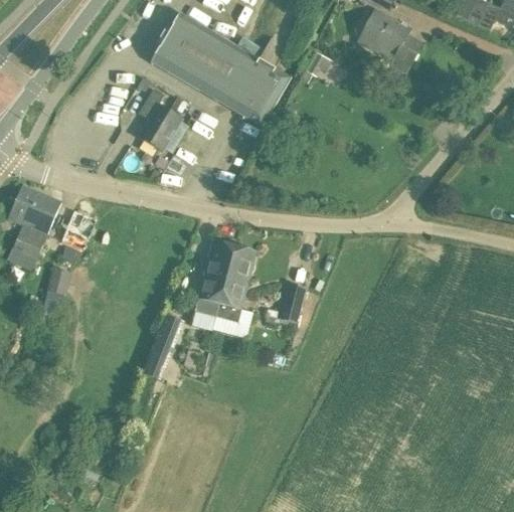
[(371,0),(389,9),(393,0),(371,0)]
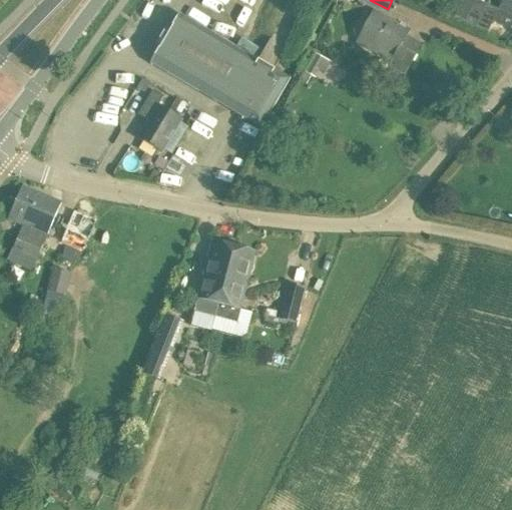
[(358,21),(354,29),(356,36),(359,37),(357,40),(393,58),(408,67),(420,44),(405,36),(410,27),(374,8),(368,21),(365,19),(358,21)]
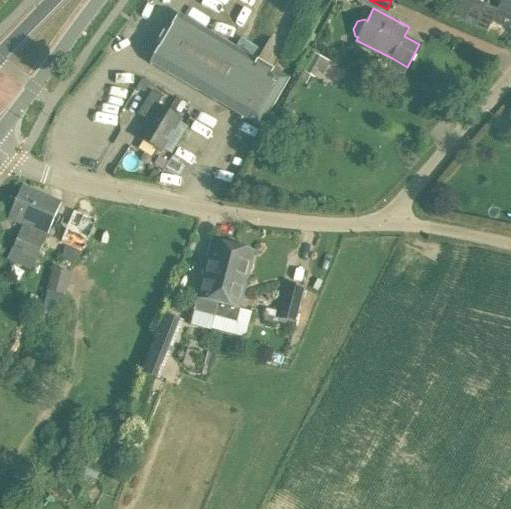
[(150,61),(260,126),(290,76),(180,11),(150,61)]
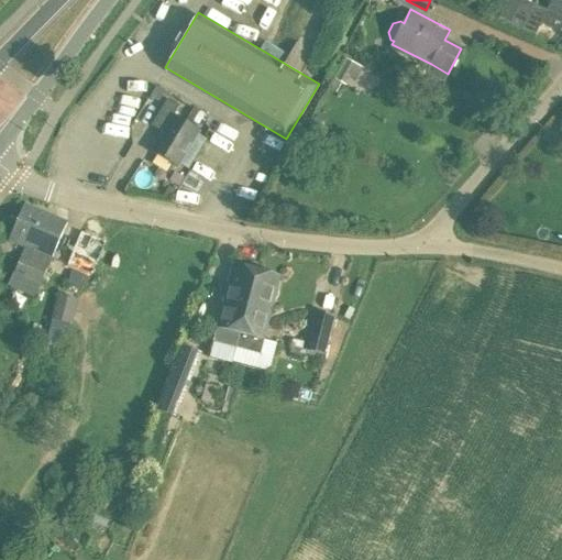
[(333,76),(342,80),(345,83),(351,75),(355,77),(362,65),(345,55),(339,67),(333,76)]
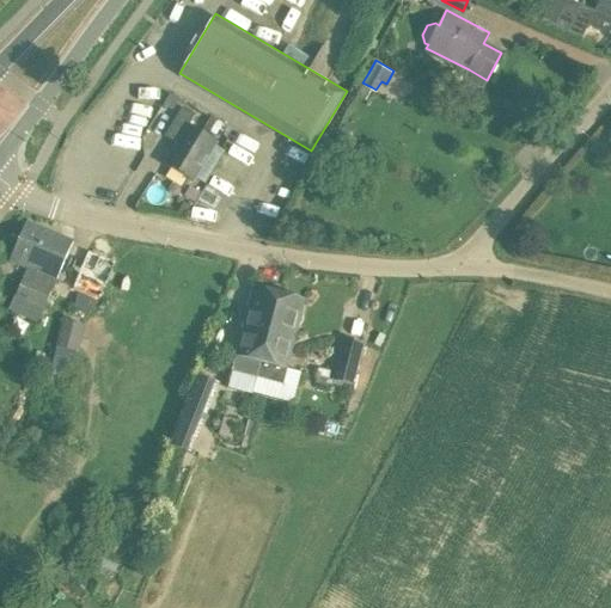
[(366,97),(372,87),(362,83),(358,91),(366,97)]
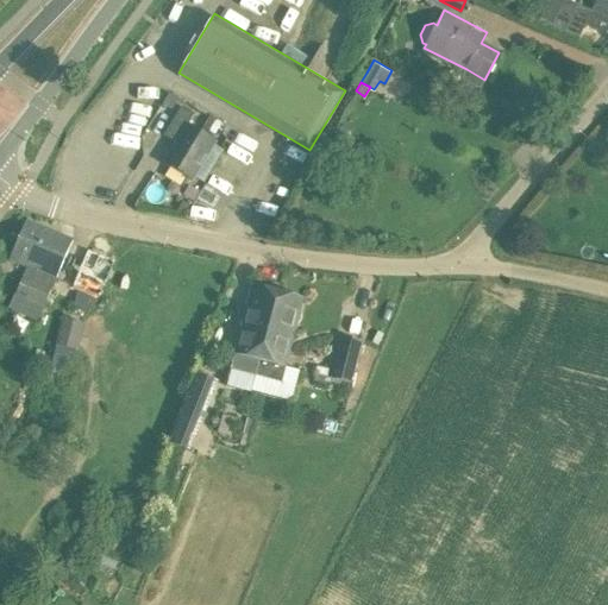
[(179,96),(170,92),(163,102),(173,107),(179,96)]
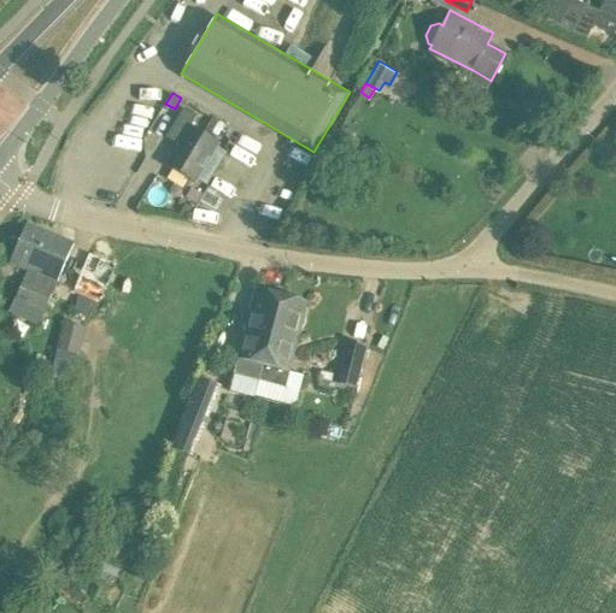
[(166,163),(195,180),(217,142),(189,125),(197,115),(185,106),(168,135),(180,142),(166,163)]
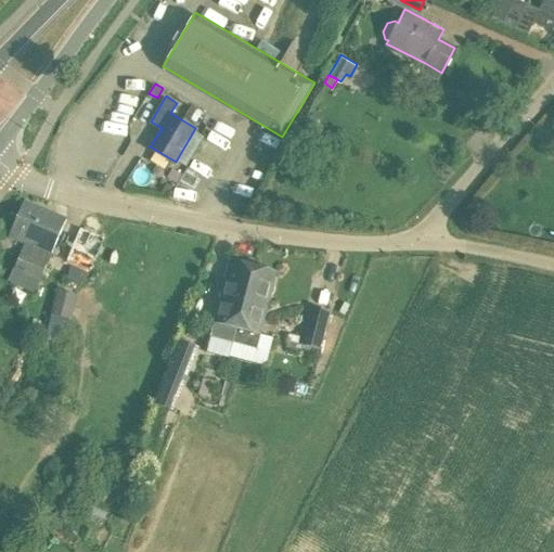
[(185,118),(193,124),(201,112),(192,106),(185,118)]
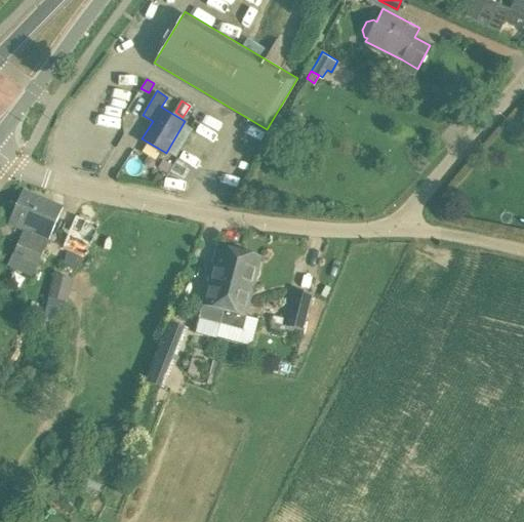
[(184,153),(208,165),(213,155),(190,143),(184,153)]
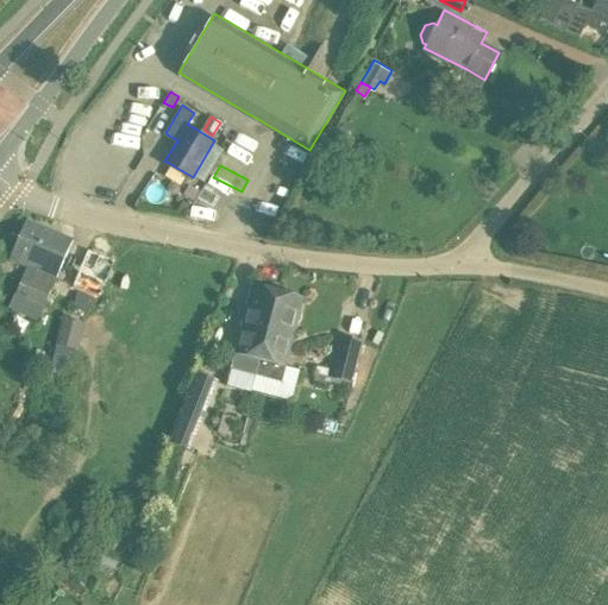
[(29,266),(25,276),(51,287),(56,278),(73,238),(26,219),(10,258),(29,266)]
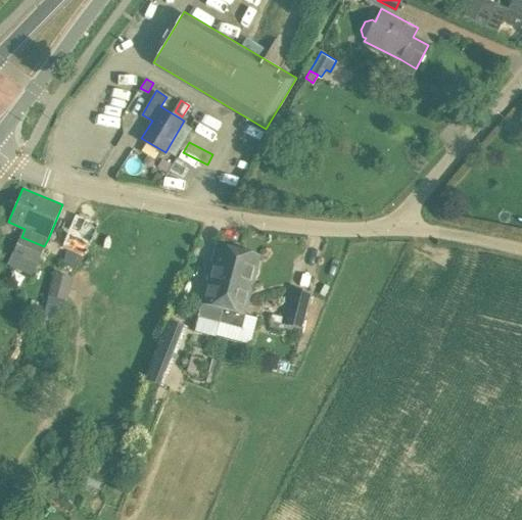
[(62,244),(87,252),(99,224),(75,214),(62,244)]
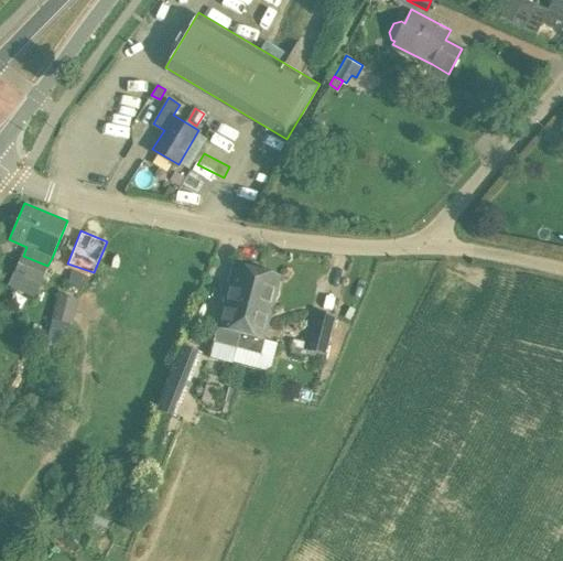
[(14,274),(40,286),(47,266),(23,256),(14,274)]
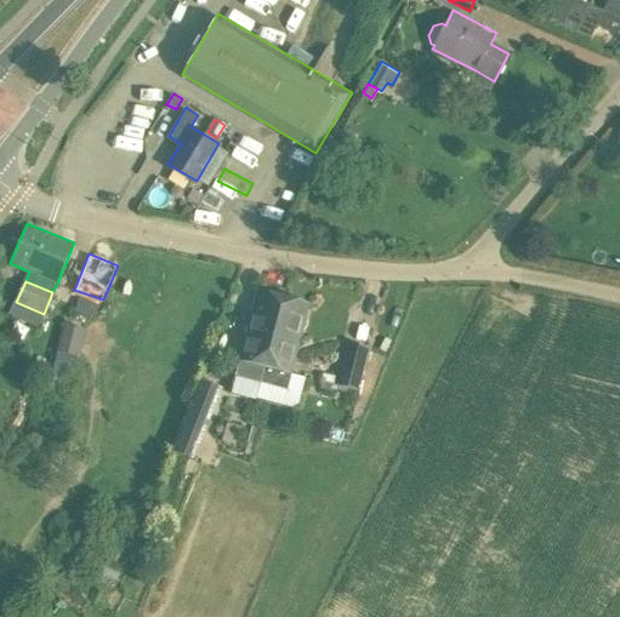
[(114,303),(128,307),(134,285),(120,281),(114,303)]
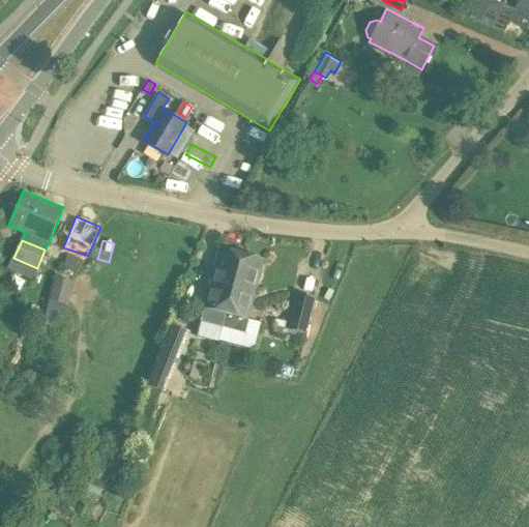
[(226,313),(241,253),(219,247),(201,320),(223,325),(226,313)]
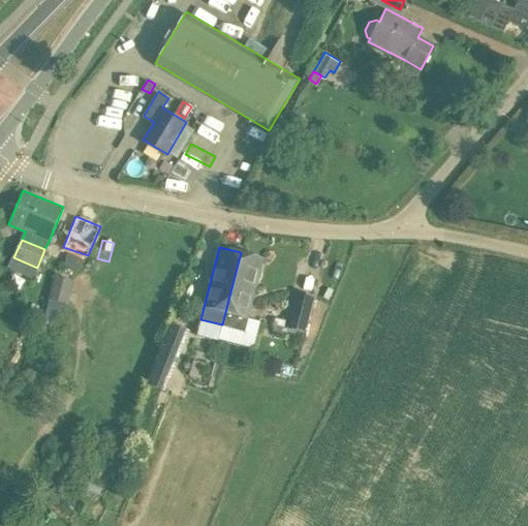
[(241,252),(225,312),(230,313),(228,320),(230,326),(241,328),(245,326),(247,317),(262,258),(241,252)]
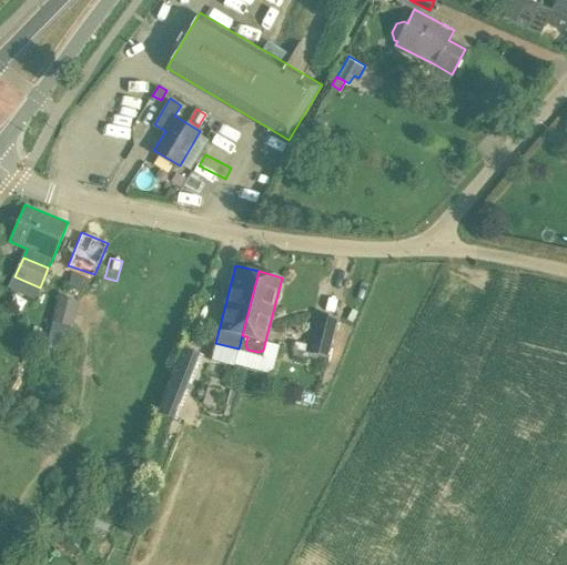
[(54,318),(71,322),(77,301),(61,296),(54,318)]
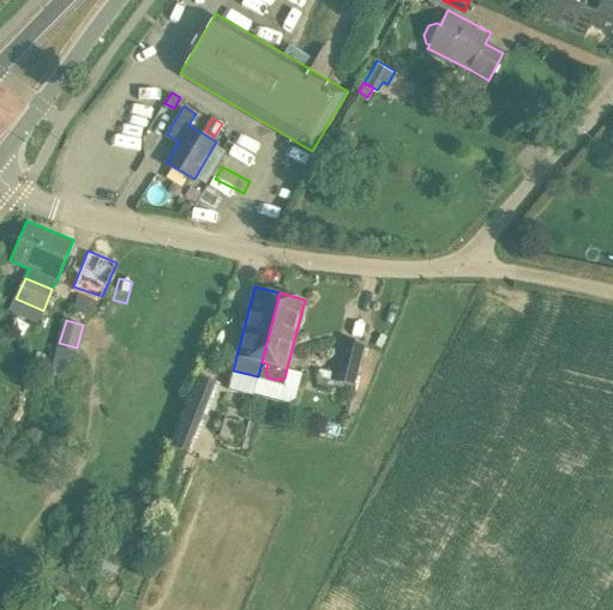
[(335,379),(354,385),(366,344),(344,338),(335,379)]
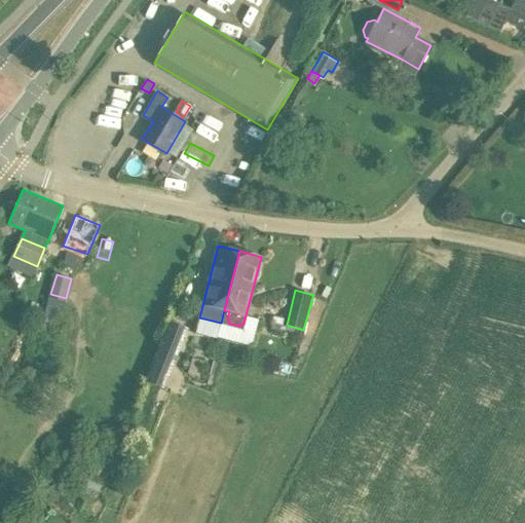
[(143,393),(155,398),(183,326),(169,321),(146,380),(147,381),(143,393)]
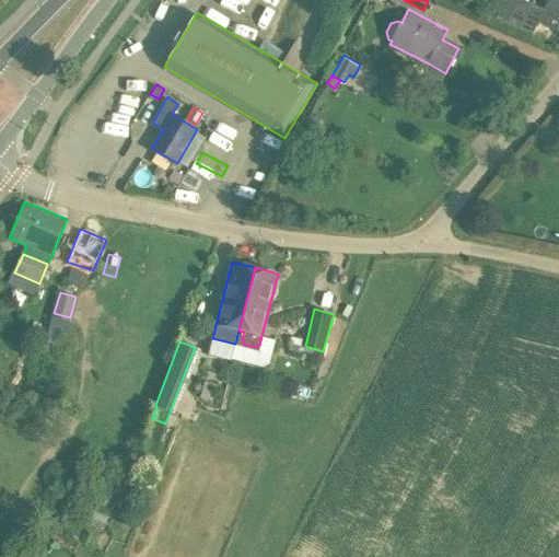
[(130,485),(135,475),(129,473),(128,472),(127,475),(124,483),(130,485)]
